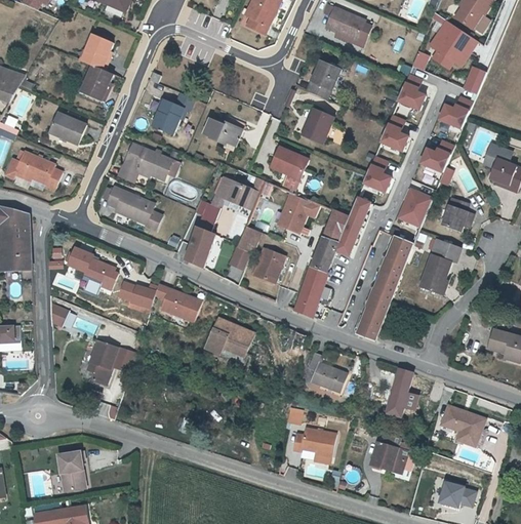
[(23,0),(22,2),(36,11),(41,3),(48,7),(51,0),(23,0)]
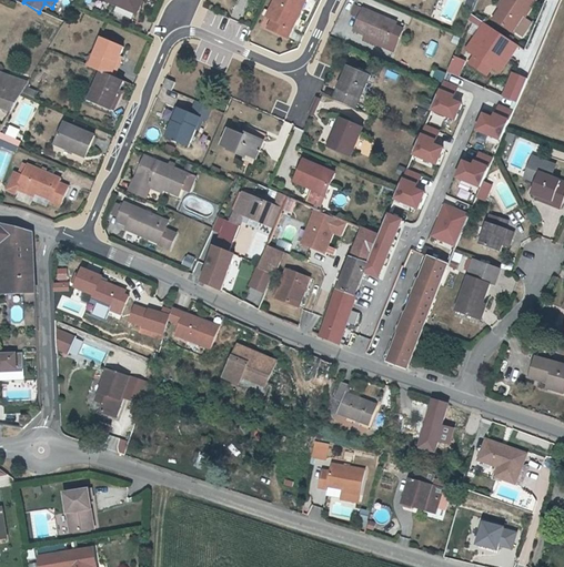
[(133,11),(139,0),(108,0),(116,3),(131,11),(133,11)]
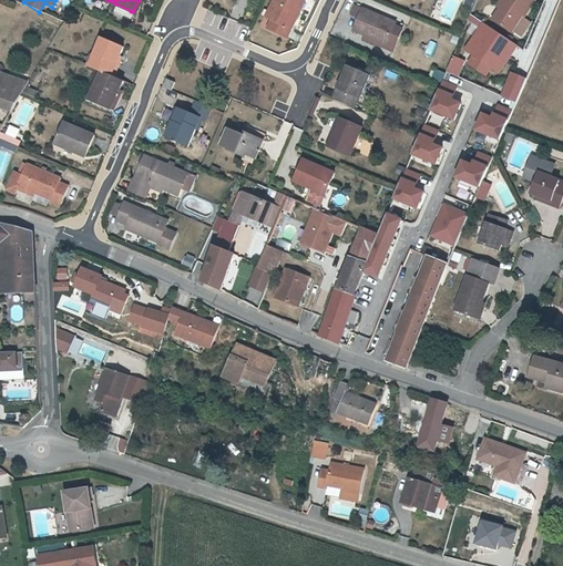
[(270,0),(264,17),(268,20),(264,29),(284,38),(300,0),(270,0)]
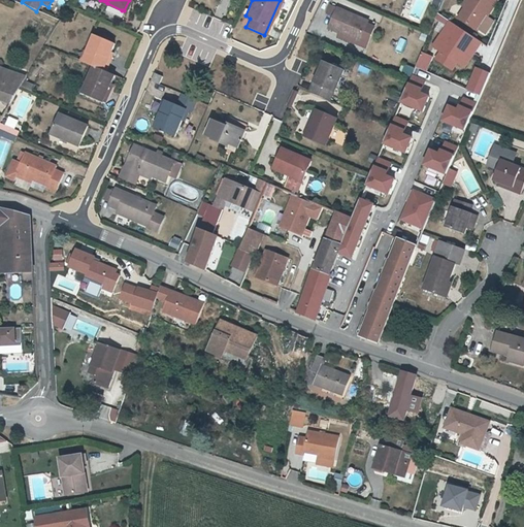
[(466,4),(462,9),(466,11),(459,22),(475,32),(494,2),(491,0),(465,0),(464,2),(466,4)]
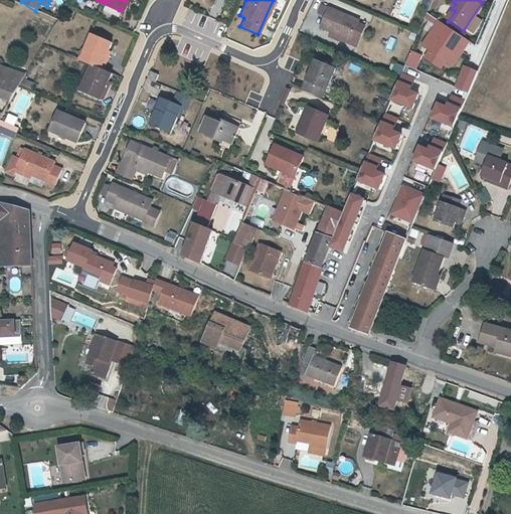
[(117,15),(119,10),(105,3),(103,8),(117,15)]
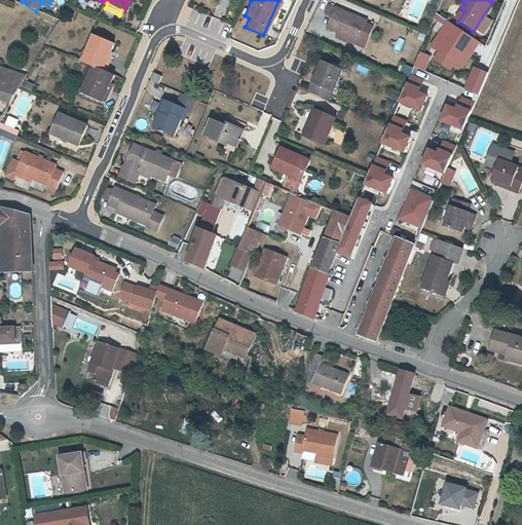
[(329,3),(325,11),(332,14),(327,26),(337,31),(357,39),(364,22),(366,20),(329,3)]
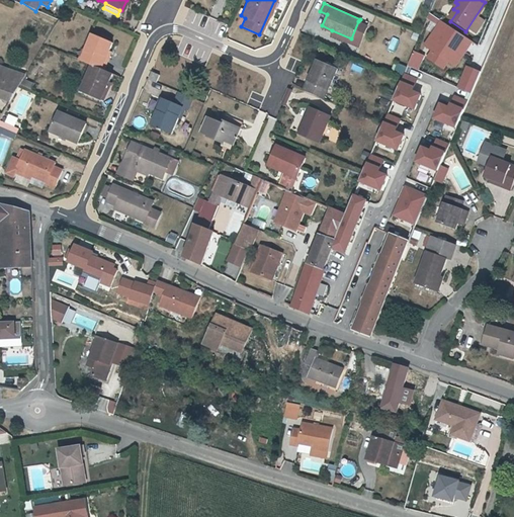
[(457,11),(453,9),(447,19),(450,21),(457,11)]
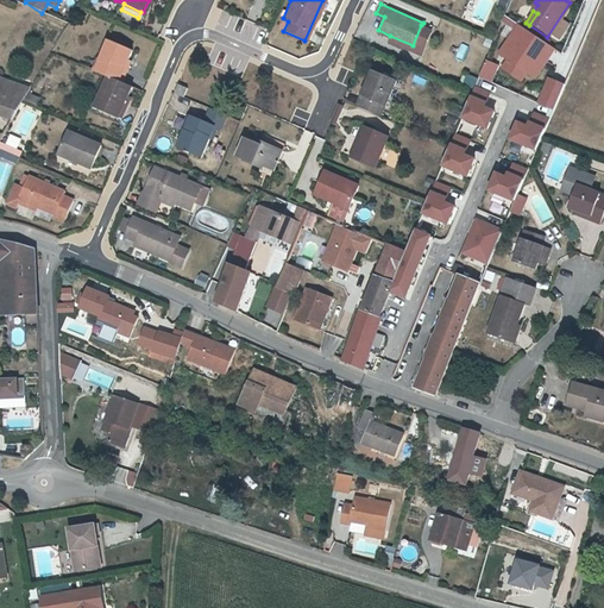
[(566,26),(558,22),(547,37),(555,42),(566,26)]
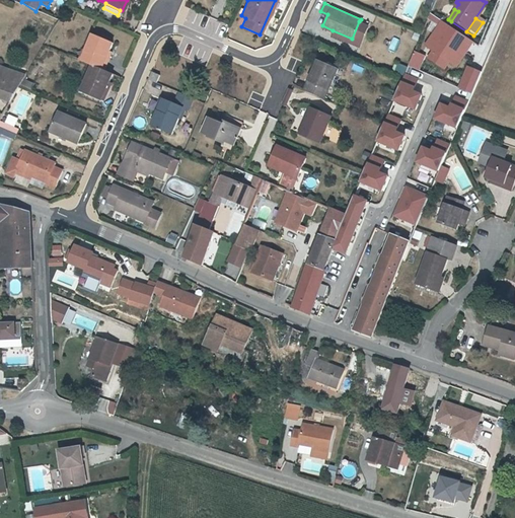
[(473,42),(440,19),(423,45),(430,50),(425,57),(443,69),(448,62),(456,68),(473,42)]
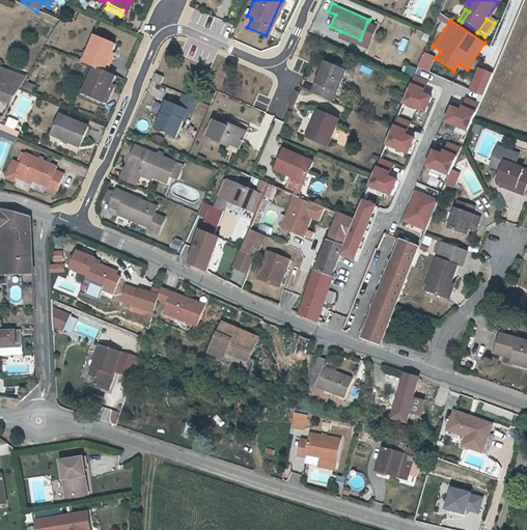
[(360,39),(340,31),(338,35),(365,47),(376,26),(367,22),(360,39)]
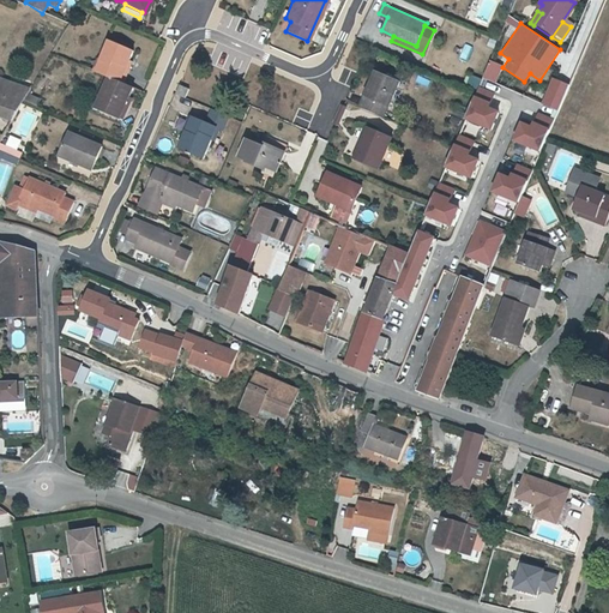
[(97,71),(108,76),(121,82),(130,61),(127,60),(132,50),(108,40),(98,60),(102,61),(97,71)]
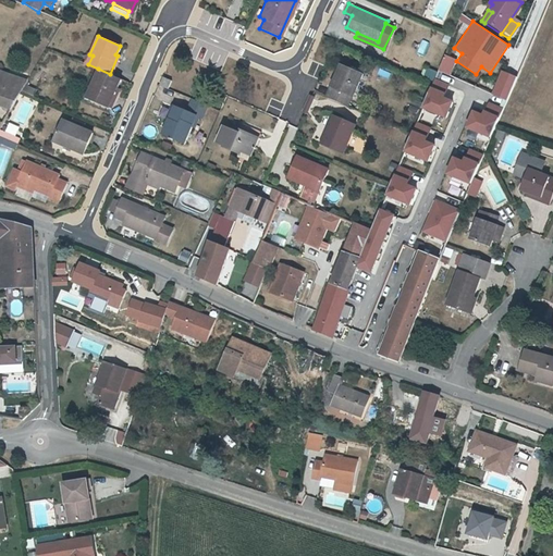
[(412,53),(418,56),(424,41),(416,39),(412,53)]
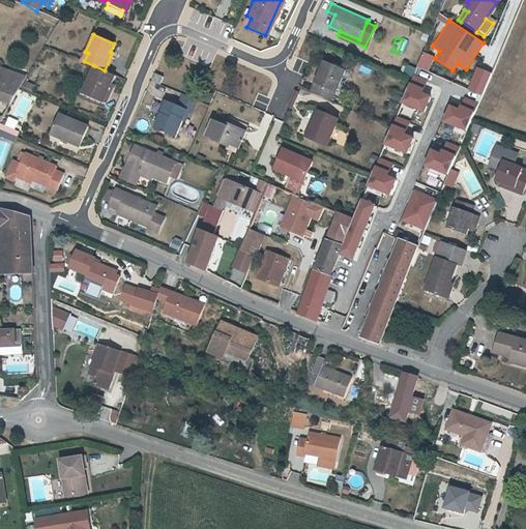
[(432,55),(421,51),(416,65),(427,69),(432,55)]
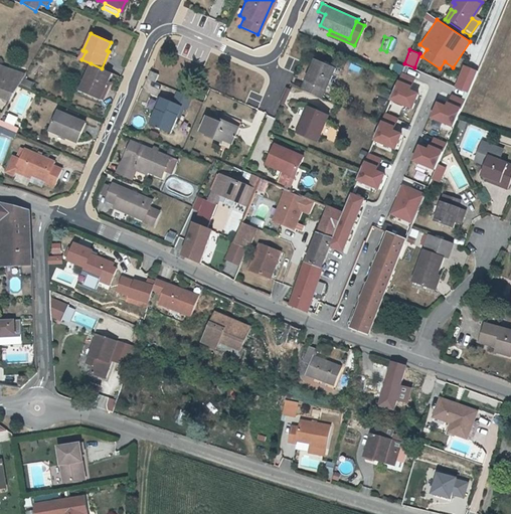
[(301,90),(320,98),(324,89),(326,90),(335,68),(316,60),(307,80),(306,79),(301,90)]
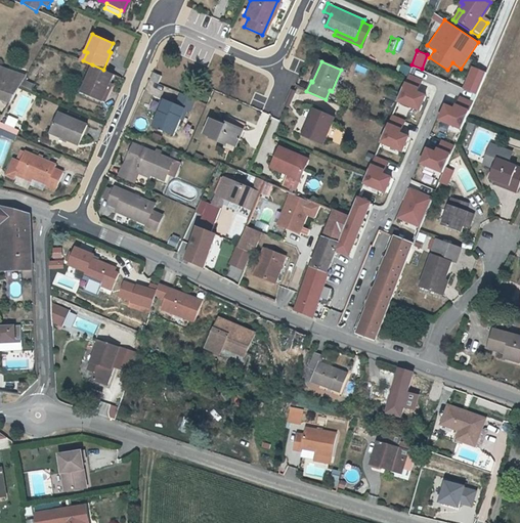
[(392,70),(402,74),(406,66),(395,61),(392,70)]
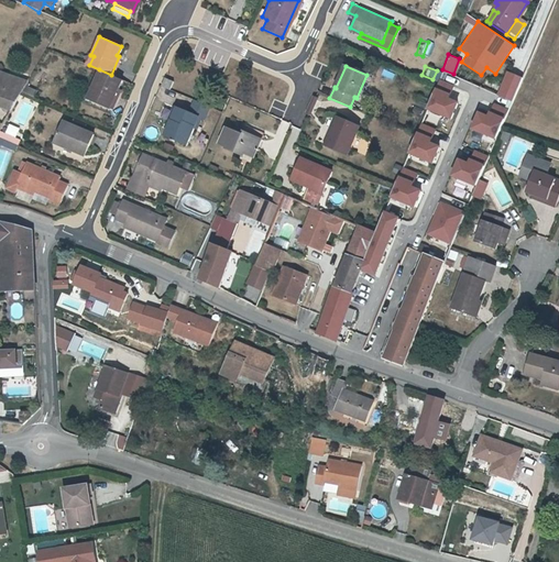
[(121,79),(111,75),(99,69),(90,87),(94,89),(89,98),(111,108),(120,89),(118,87),(121,79)]
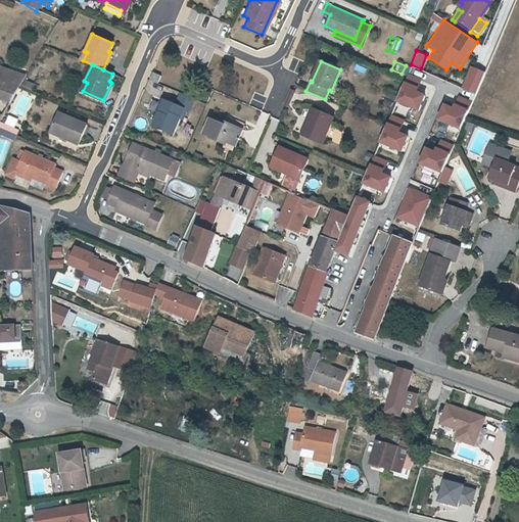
[(24,75),(0,66),(0,97),(8,100),(10,97),(18,83),(24,75)]
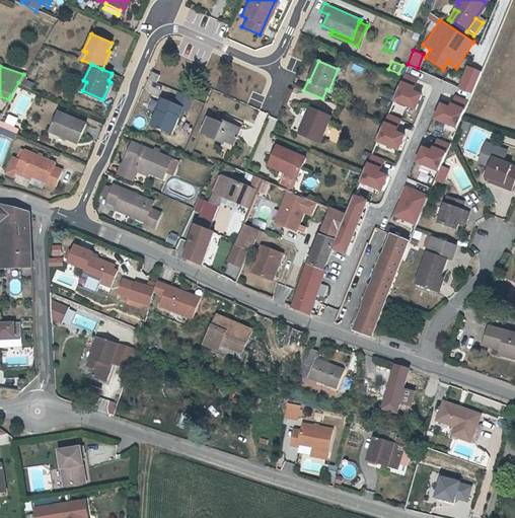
[(481,71),(466,66),(457,86),(471,92),(481,71)]
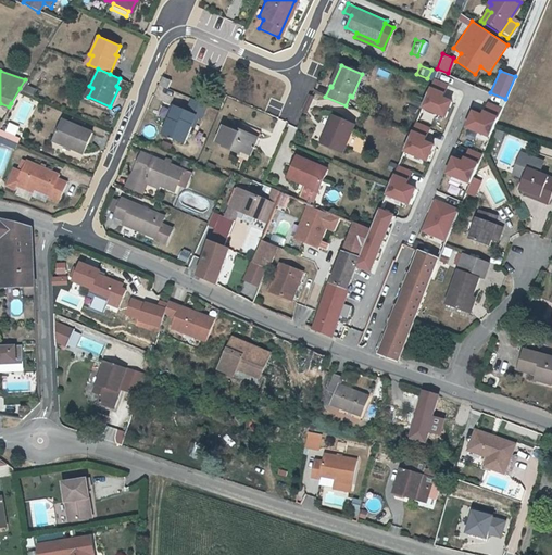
[(159,76),(155,84),(164,87),(167,79),(159,76)]
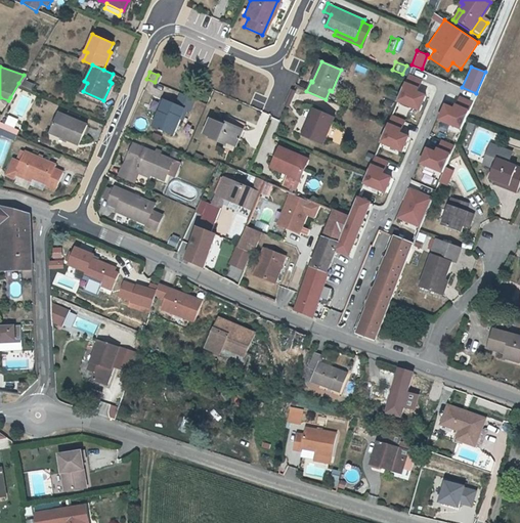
[(421,80),(409,74),(398,101),(421,112),(428,95),(420,92),(421,80)]
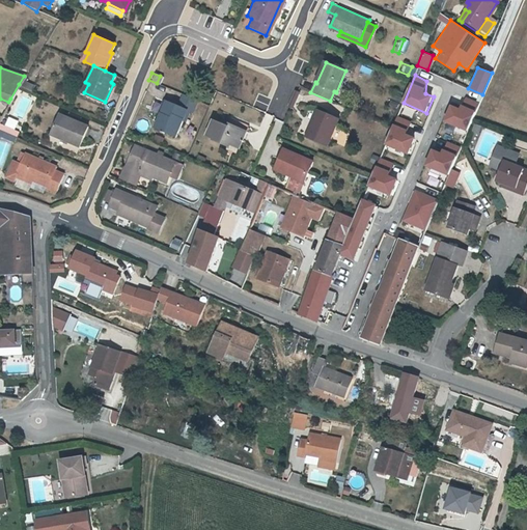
[(23,85),(30,89),(32,84),(25,80),(23,85)]
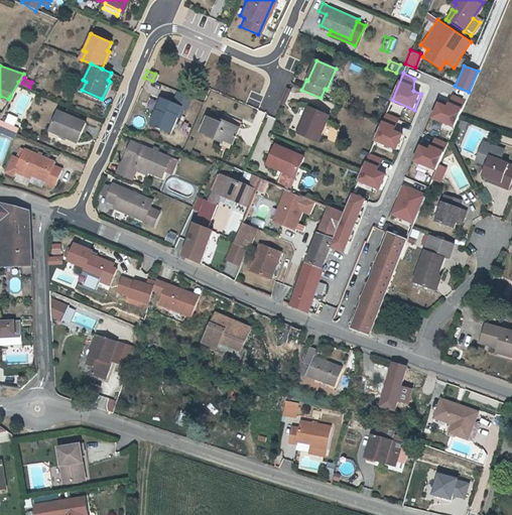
[(189,97),(175,91),(169,104),(157,98),(152,109),(153,110),(147,124),(166,132),(173,117),(176,118),(181,109),(183,110),(189,97)]
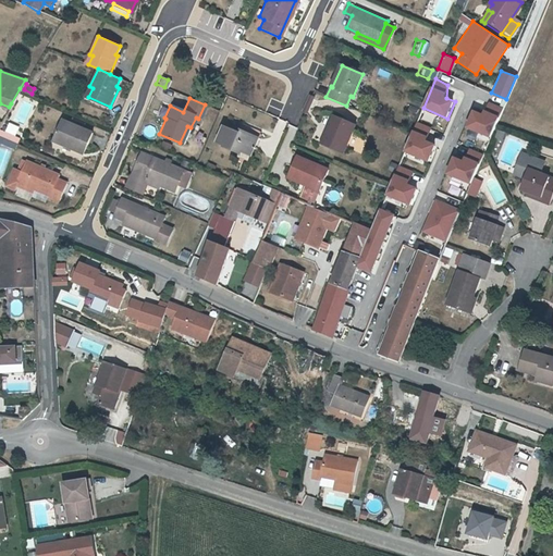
[(489,135),(502,107),(490,102),(480,111),(472,109),(465,125),(489,135)]
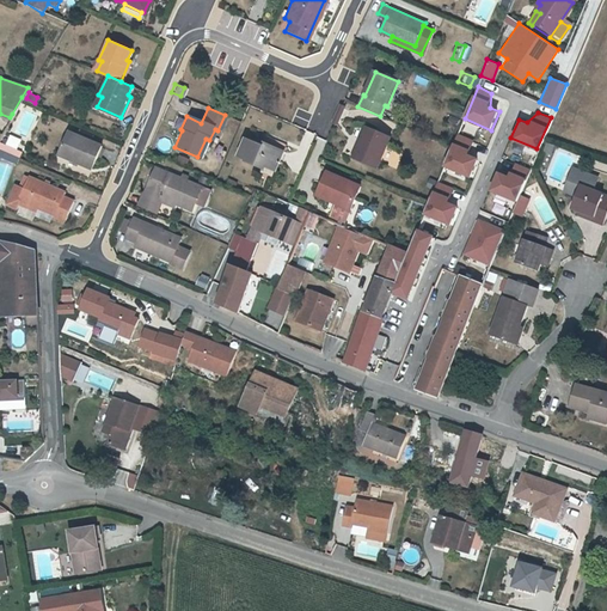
[(375,169),(388,138),(363,127),(350,158),(375,169)]
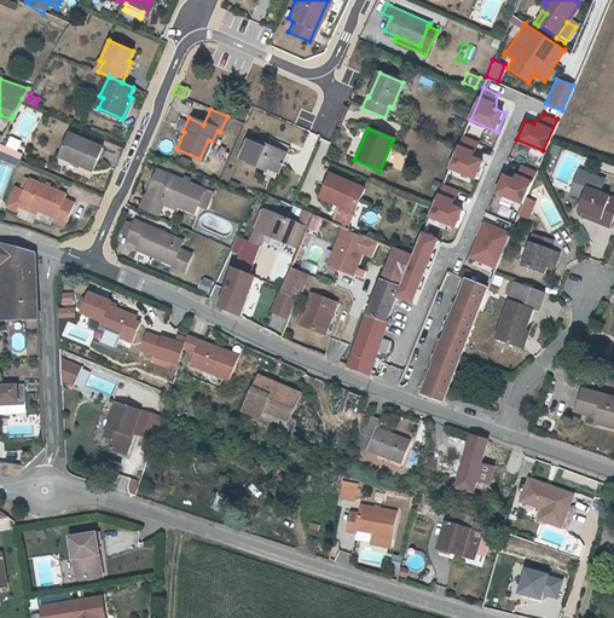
[(90,168),(100,145),(68,131),(58,154),(90,168)]
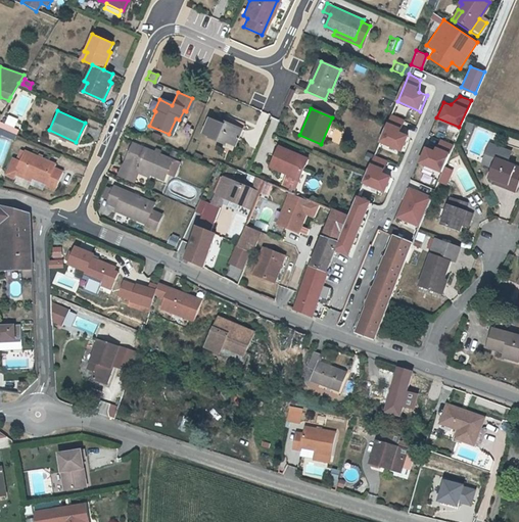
[(209,135),(208,136),(224,143),(225,141),(233,145),(243,123),(228,115),(224,124),(209,117),(203,132),(209,135)]
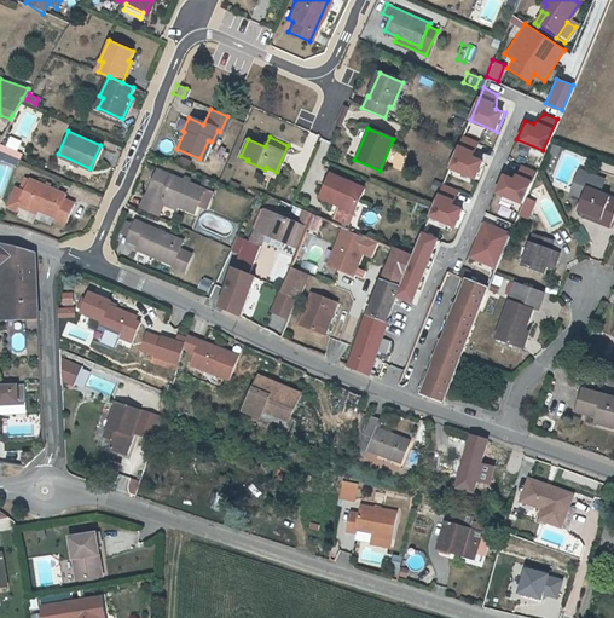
[(475,144),(462,137),(449,169),(476,182),(484,163),(475,159),(475,144)]
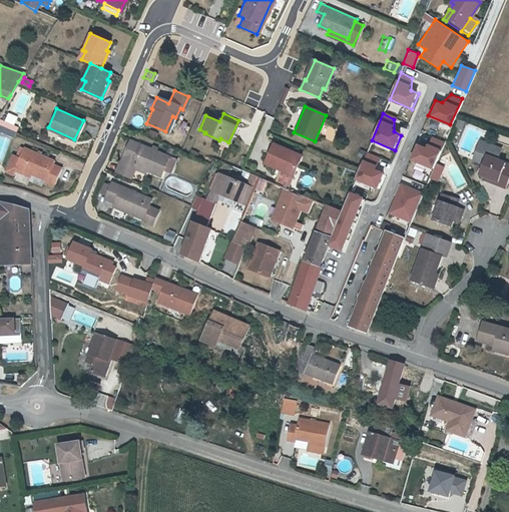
[(431,168),(443,142),(432,138),(423,146),(416,144),(409,159),(431,168)]
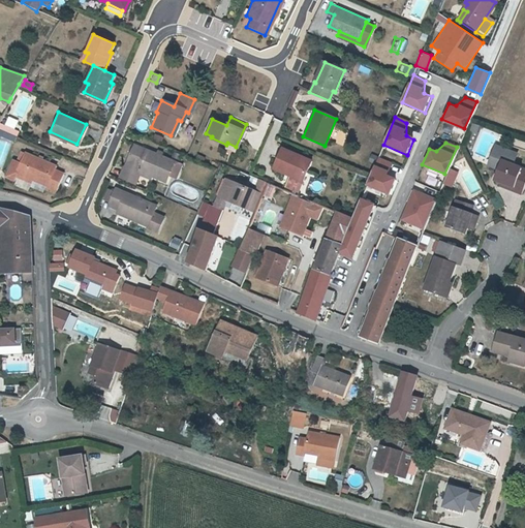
[(499,183),(512,187),(511,190),(520,194),(524,180),(524,168),(522,167),(524,160),(524,154),(495,143),(486,166),(496,172),(493,180),(499,183)]
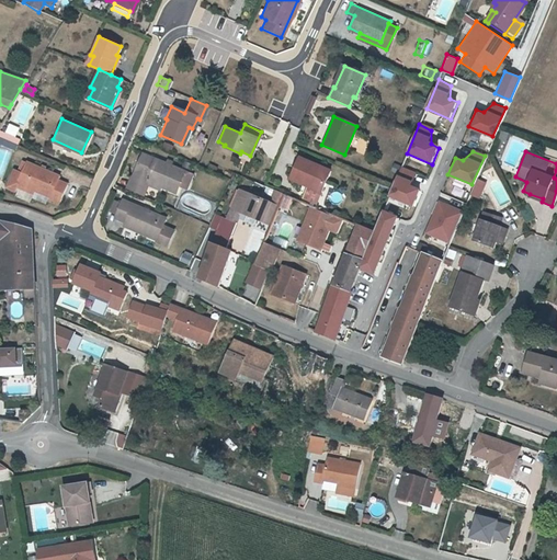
[(125,190),(139,195),(144,183),(141,183),(144,179),(158,185),(173,192),(182,171),(140,152),(125,190)]
